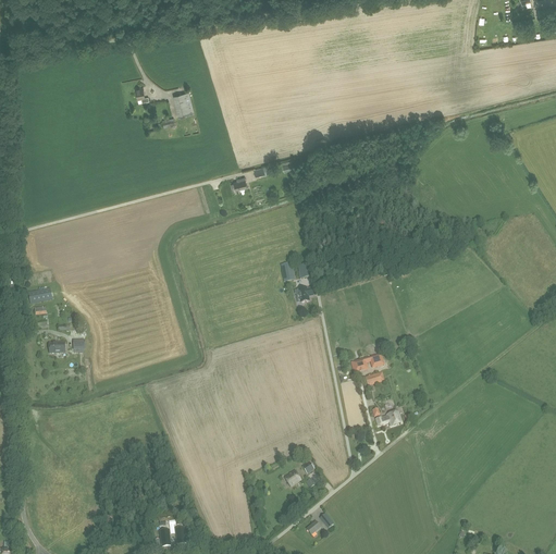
[(552,12),(551,5),(536,8),(538,14),(552,12)]
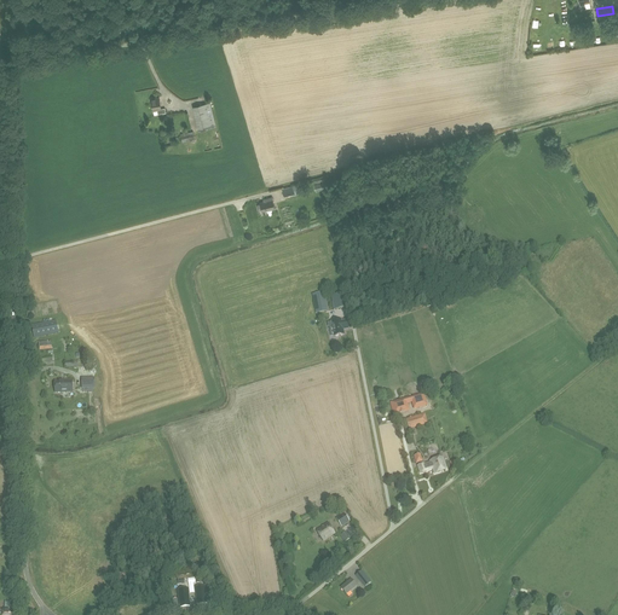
[(156,106),(157,110),(165,109),(165,105),(161,105),(159,94),(150,96),(152,106),(156,106)]
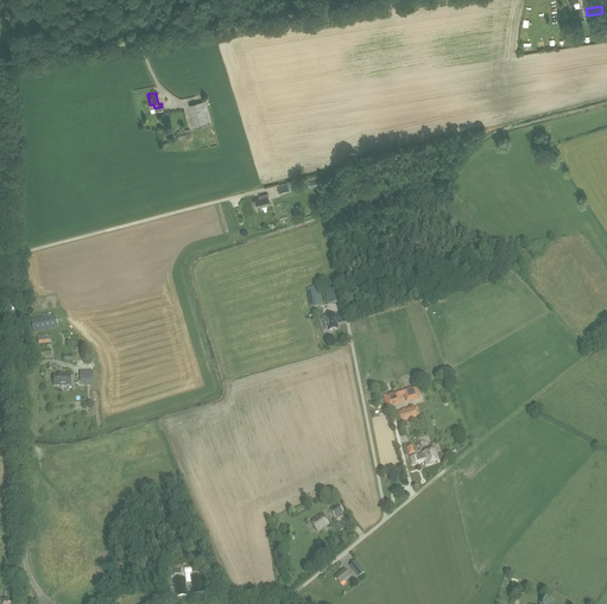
[(213,120),(207,97),(189,101),(190,106),(198,105),(203,122),(213,120)]
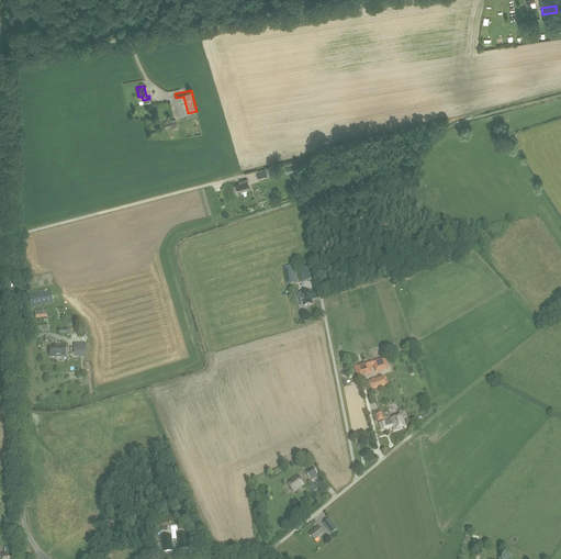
[(176,124),(175,116),(164,119),(165,126),(176,124)]
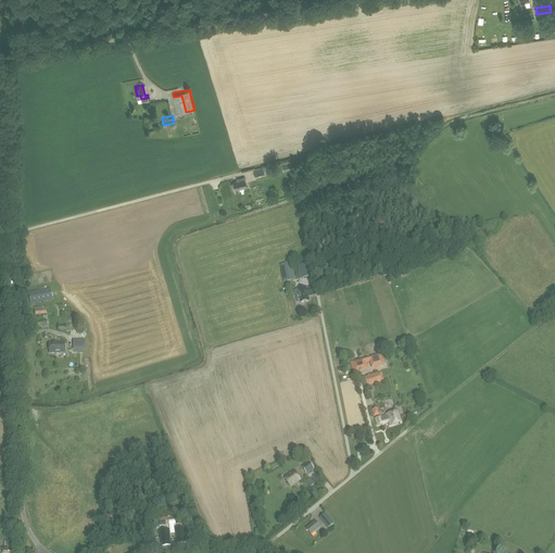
[(254,174),(264,172),(262,164),(253,166),(254,174)]
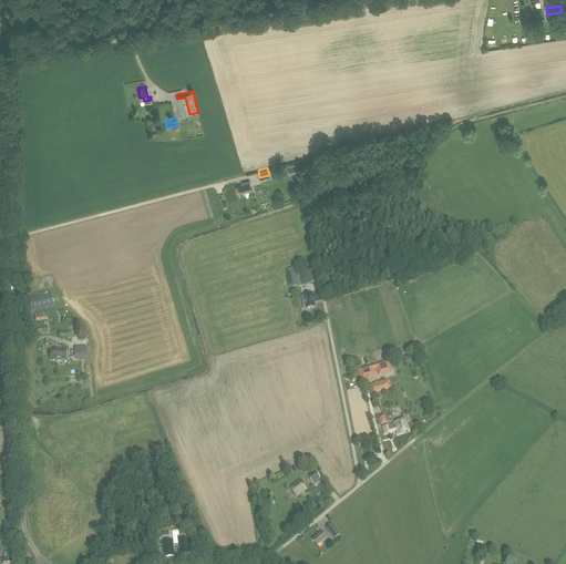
[(250,187),(248,177),(242,180),(242,182),(237,183),(238,184),(236,184),(235,185),(236,190),(237,190),(239,190),(239,191),(250,187)]
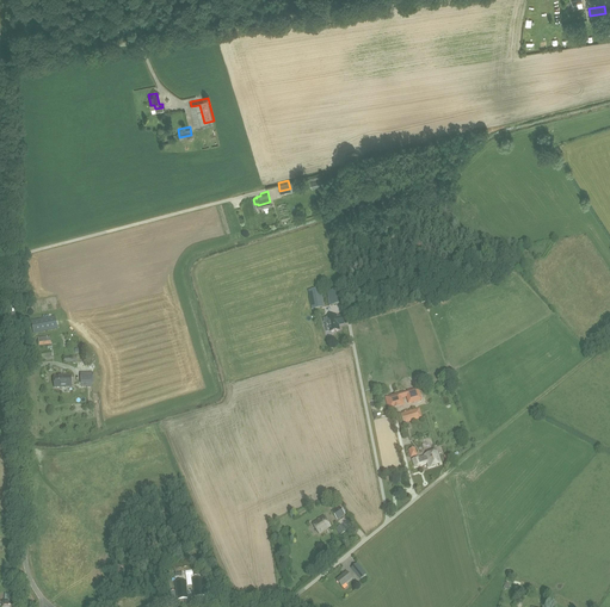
[(342,301),(339,286),(338,286),(338,284),(338,279),(330,280),(331,287),(327,289),(330,303),(342,301)]
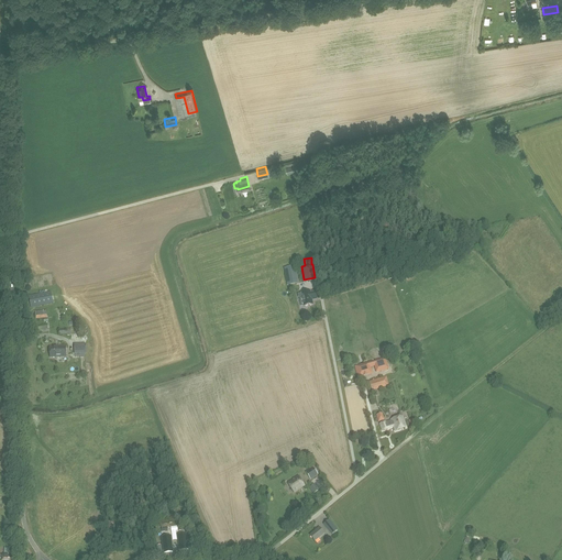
[(295,263),(284,265),(287,282),(297,281),(295,263)]
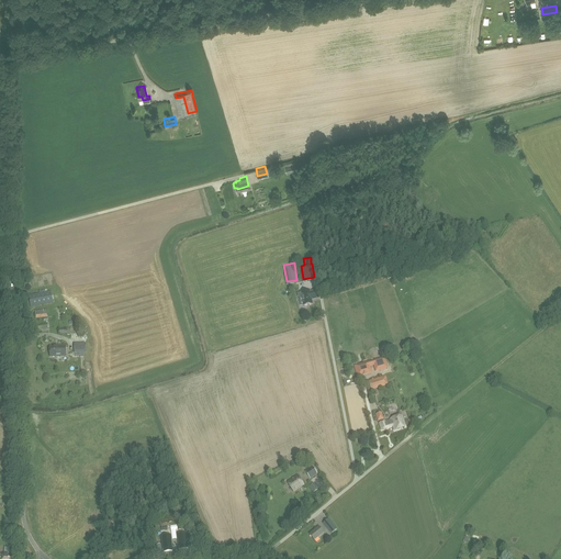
[(301,290),(296,290),(298,293),(301,293),(303,303),(311,301),(311,297),(315,295),(314,288),(309,289),(309,288),(300,289),(301,290)]
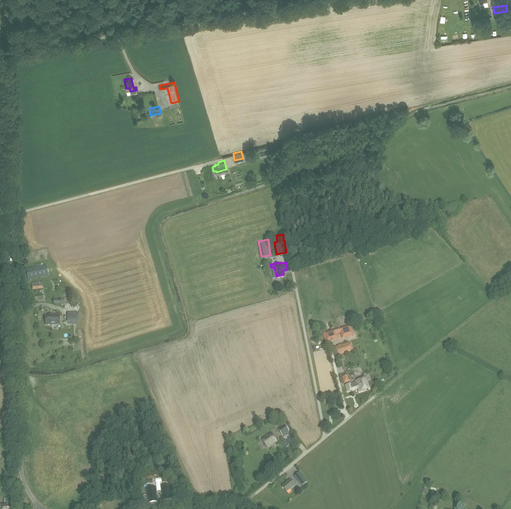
[(27,277),(48,273),(46,263),(26,267),(27,277)]
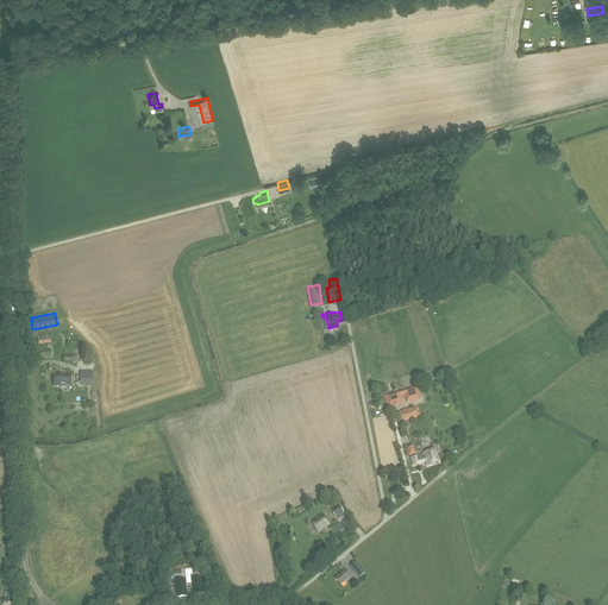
[(92,369),(80,370),(80,383),(85,383),(85,379),(92,379),(92,369)]
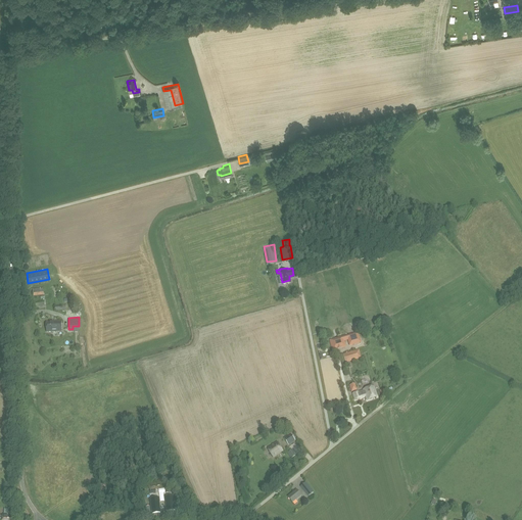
[(47,329),(61,328),(61,323),(61,319),(55,319),(55,320),(52,320),(52,319),(46,319),(47,329)]
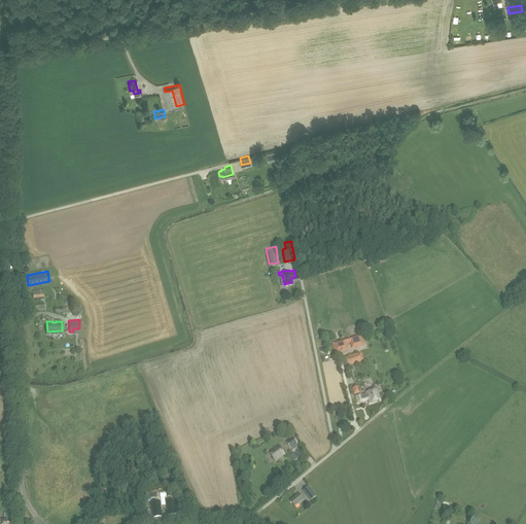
[(332,341),(335,349),(336,349),(338,349),(338,348),(344,346),(344,347),(347,346),(345,340),(350,339),(352,345),(361,342),(359,333),(332,341)]
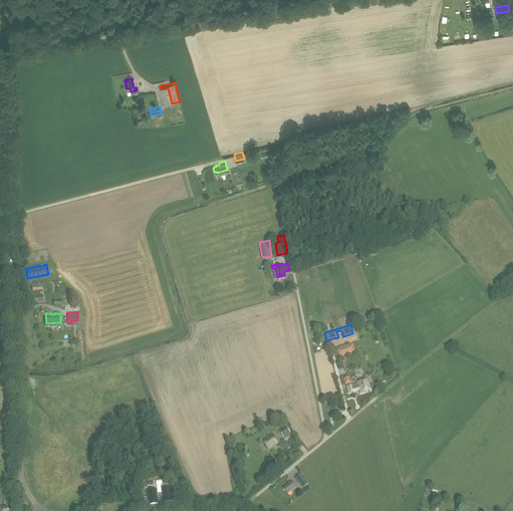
[(340,353),(356,349),(353,341),(338,345),(340,353)]
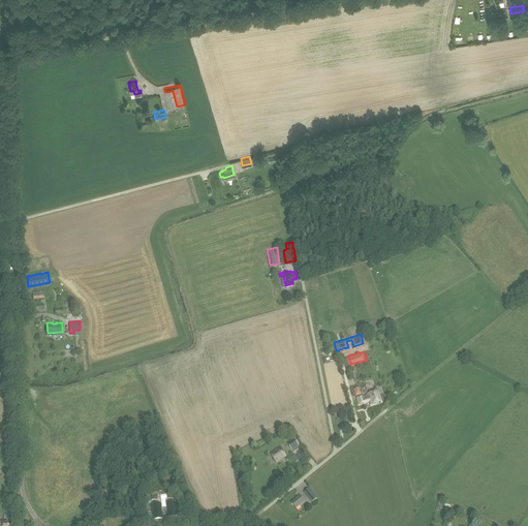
[(370,402),(380,399),(376,390),(369,392),(369,393),(362,395),(362,394),(356,396),(359,402),(364,400),(364,399),(369,398),(370,402)]
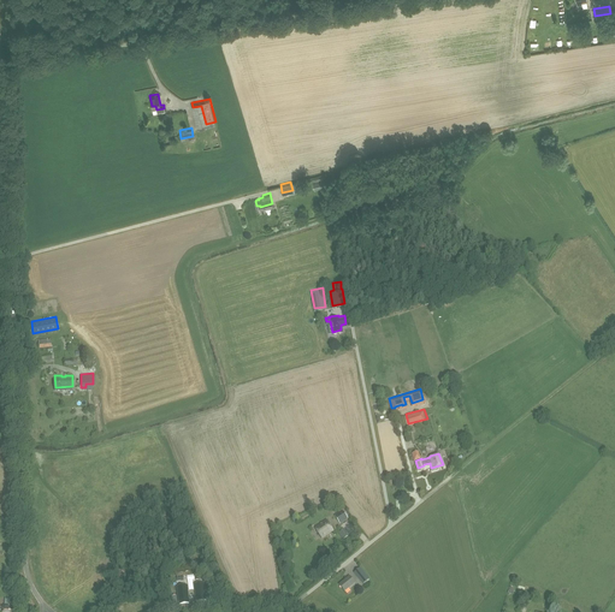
[(347,516),(342,507),(333,512),(339,521),(347,516)]
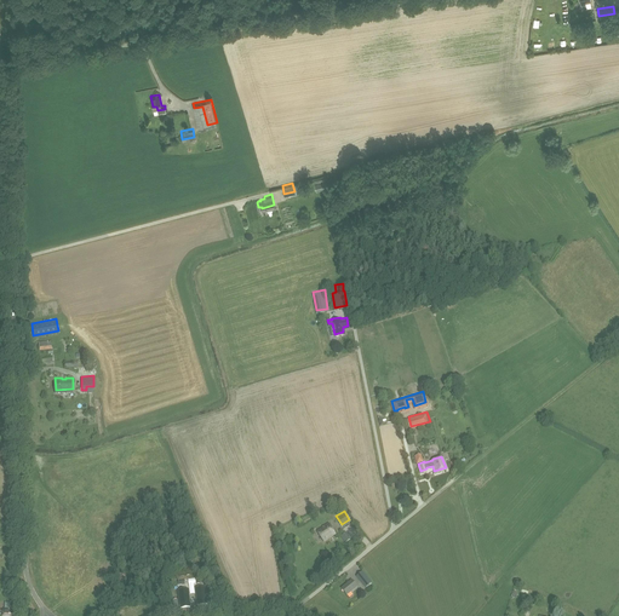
[(334,531),(327,520),(316,529),(324,539),(334,531)]
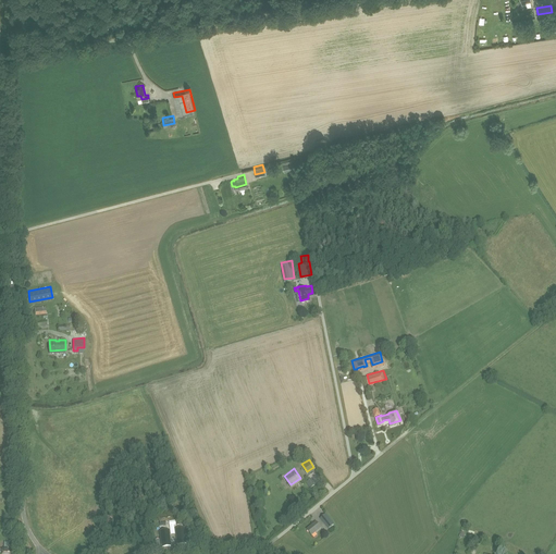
[(305,479),(308,485),(314,482),(310,476),(305,479)]
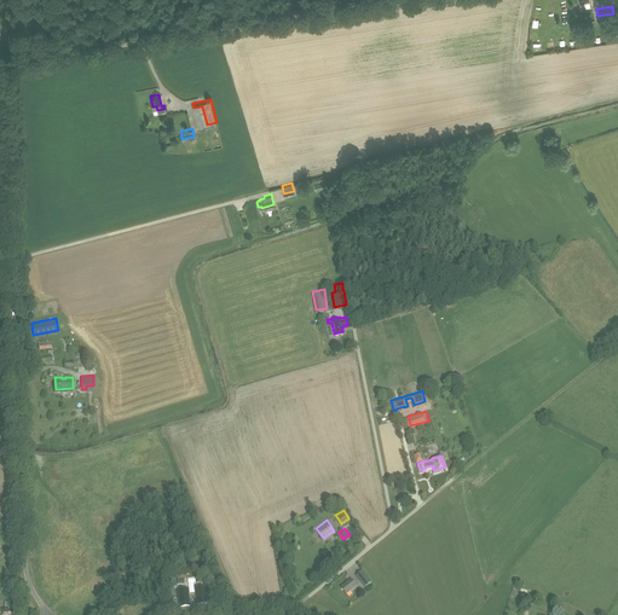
[(364,584),(370,579),(361,568),(354,573),(364,584)]
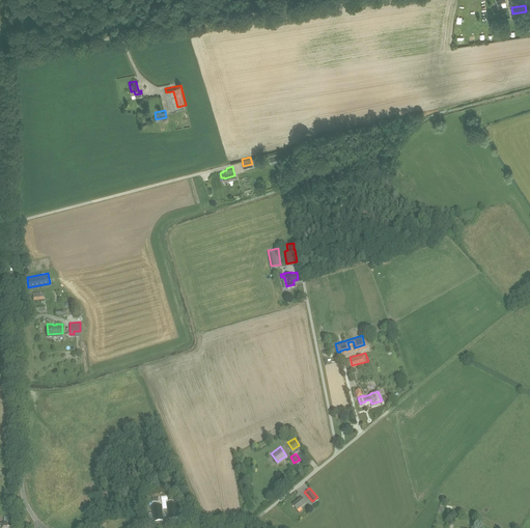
[(165,495),(156,496),(158,520),(167,520),(165,495)]
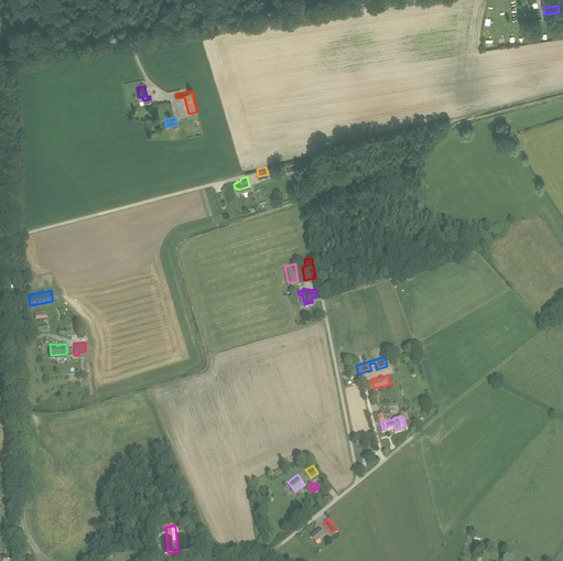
[(184,526),(175,526),(177,552),(180,552),(180,551),(186,550),(186,547),(184,526)]
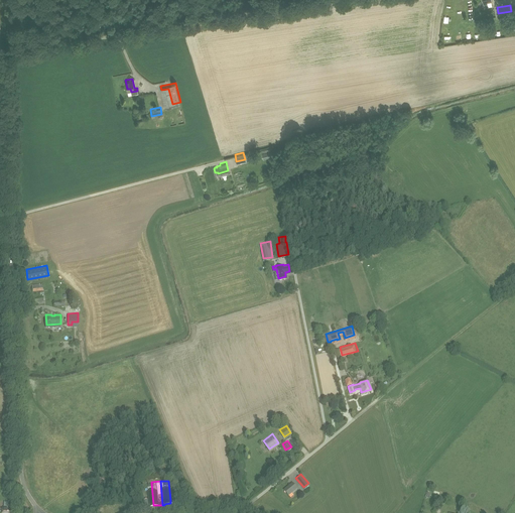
[(296,487),(292,481),(283,488),(288,493),(296,487)]
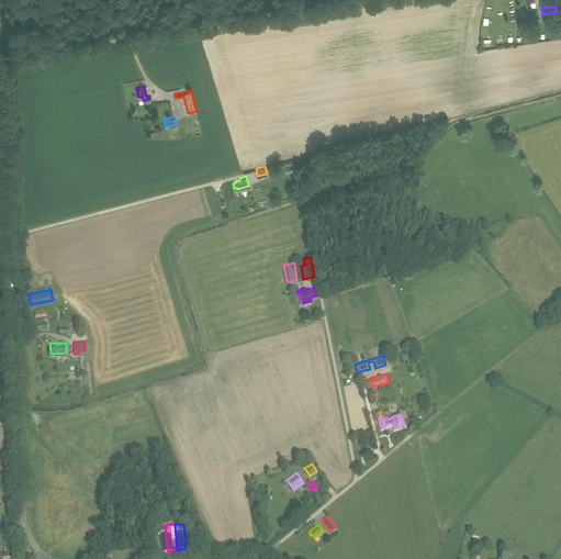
[(9,550),(8,550),(8,544),(3,544),(3,550),(0,549),(0,558),(13,558),(14,552),(9,552),(9,550)]
